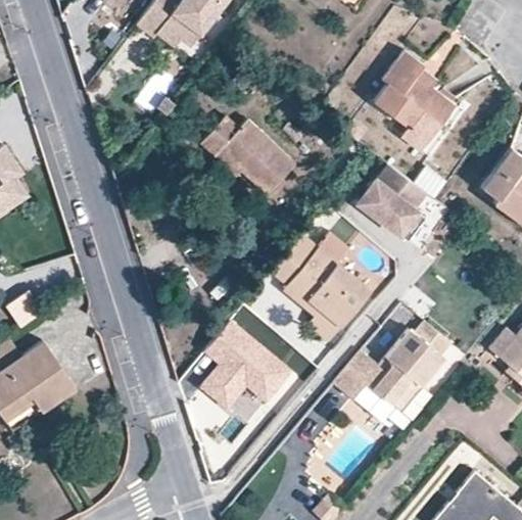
[(190,45),(224,0),(154,0),(137,24),(152,36),(156,32),(174,46),(180,38),(190,45)]
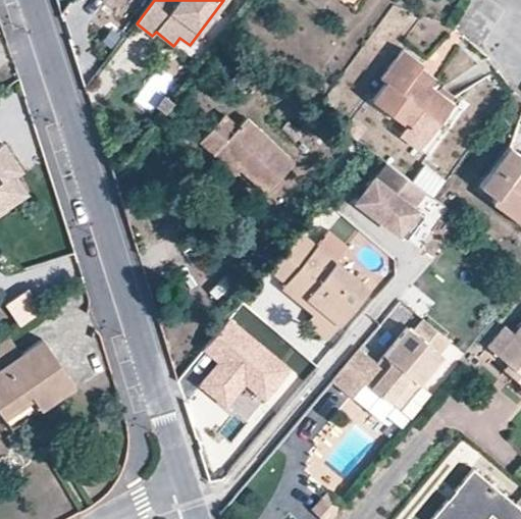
[(131,58),(146,42),(136,33),(120,49),(131,58)]
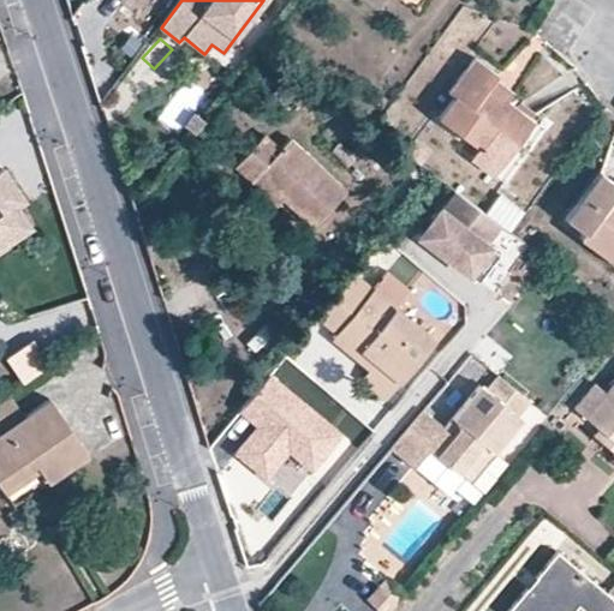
[(496,77),(475,60),(448,95),(454,101),(439,121),(480,151),(471,162),(495,179),(535,126),(507,105),(513,96),(494,83),(496,77)]
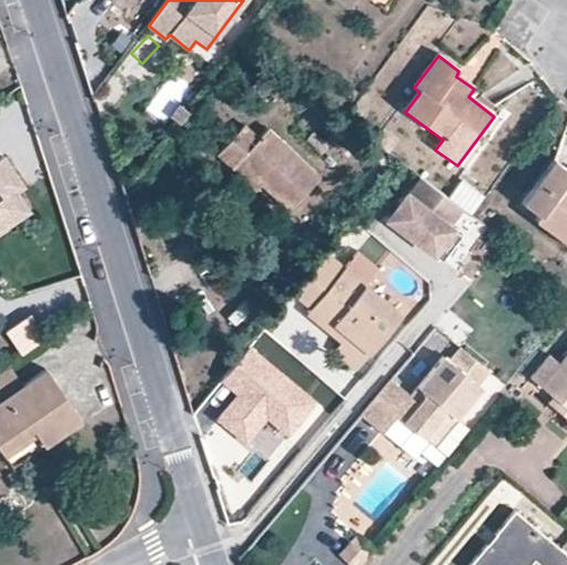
[(170,74),(149,113),(173,127),(194,88),(170,74)]
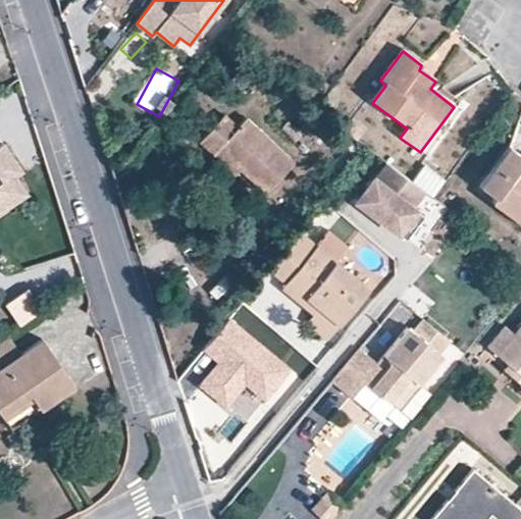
[(242,93),(253,79),(242,70),(230,84),(242,93)]
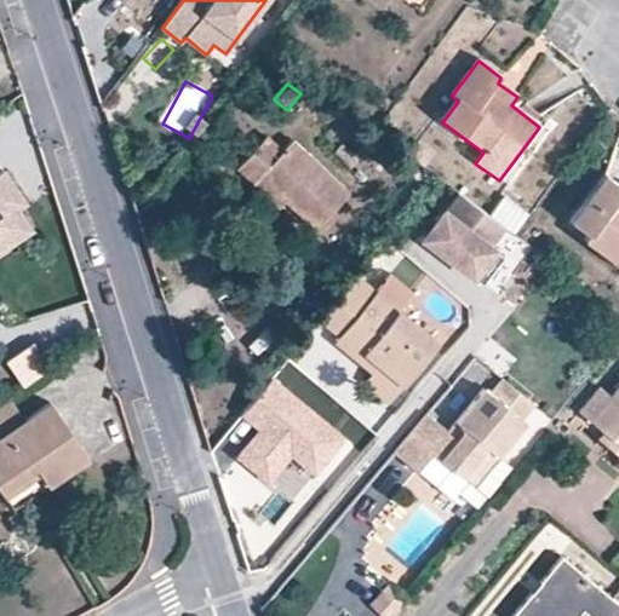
[(238,170),(253,186),(259,179),(287,203),(316,232),(349,195),(292,143),(282,154),(268,139),(238,170)]
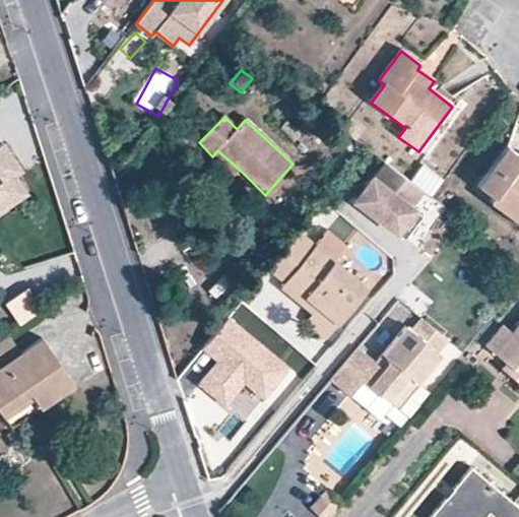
[(301,138),(286,123),(280,129),(295,143),(301,138)]
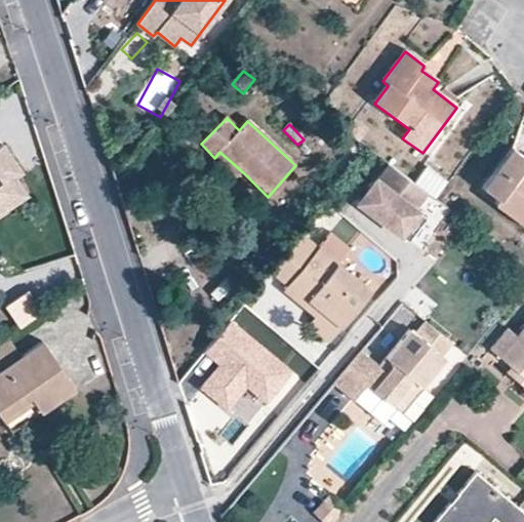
[(336,153),(344,146),(327,131),(321,138),(336,153)]
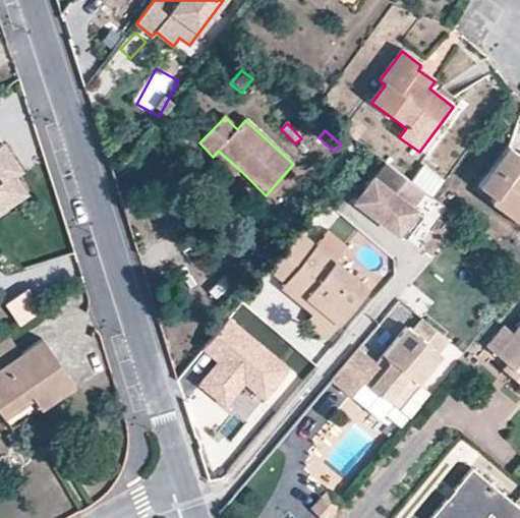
[(19,173),(1,146),(0,145),(0,194),(8,207),(24,195),(12,177),(19,173)]
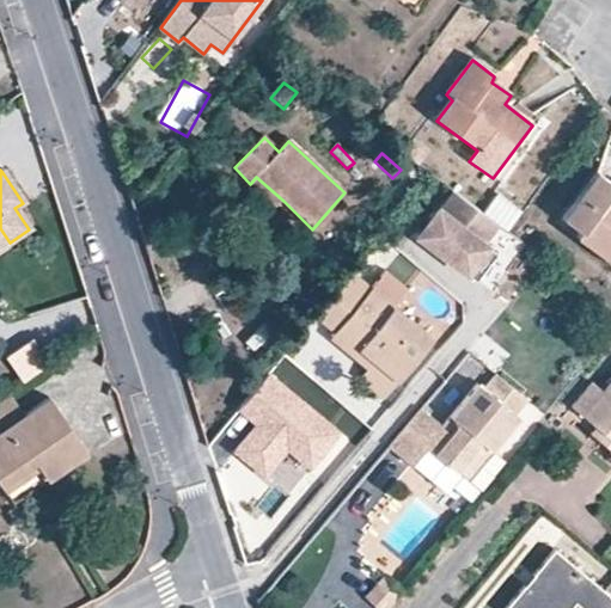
[(256,177),(250,184),(276,209),(283,201),(256,177)]
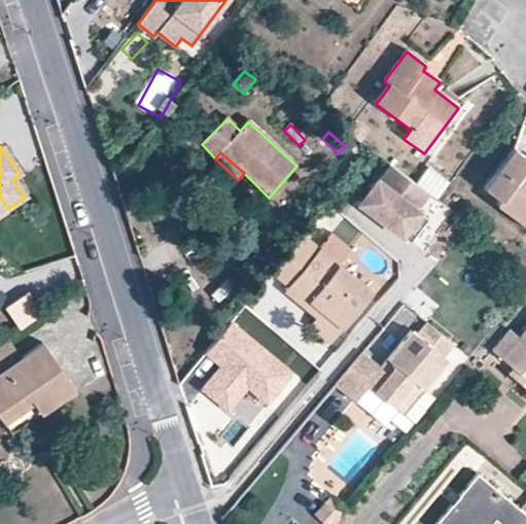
[(525,159),(516,152),(486,189),(501,201),(499,205),(525,224),(525,159)]
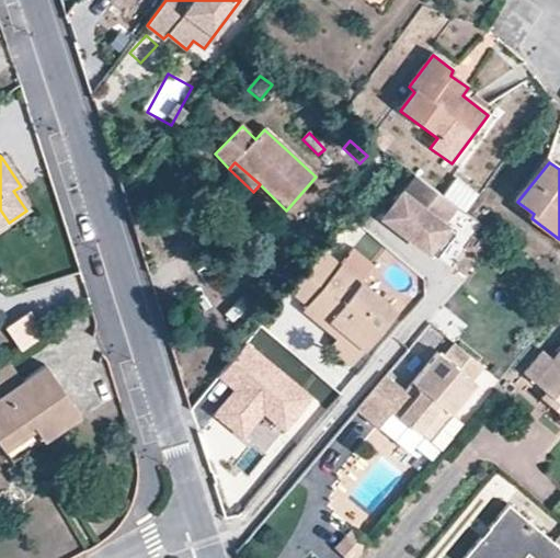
[(444,227),(457,209),(446,202),(415,178),(384,219),(437,260),(456,236),(444,227)]
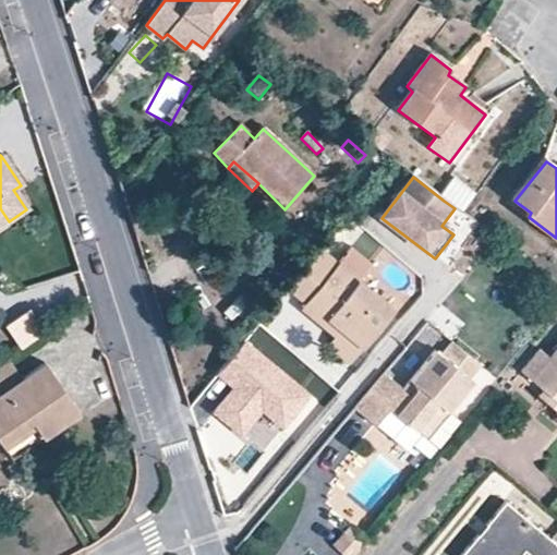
[(463,215),(476,197),(457,182),(444,201),(455,208),(463,215)]
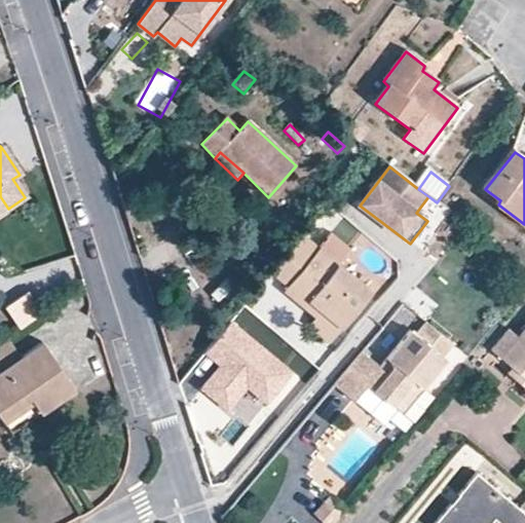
[(302,237),(273,272),(289,286),(285,292),(315,318),(310,326),(331,344),(371,296),(343,272),(324,256),(302,237)]
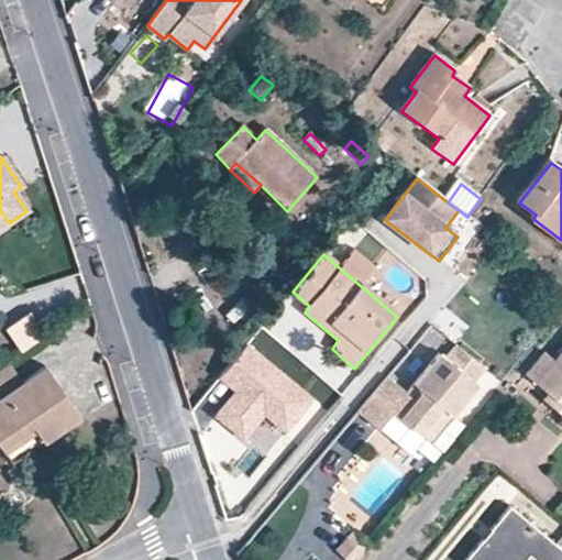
[(383,273),(361,255),(346,274),(367,292),(383,273)]
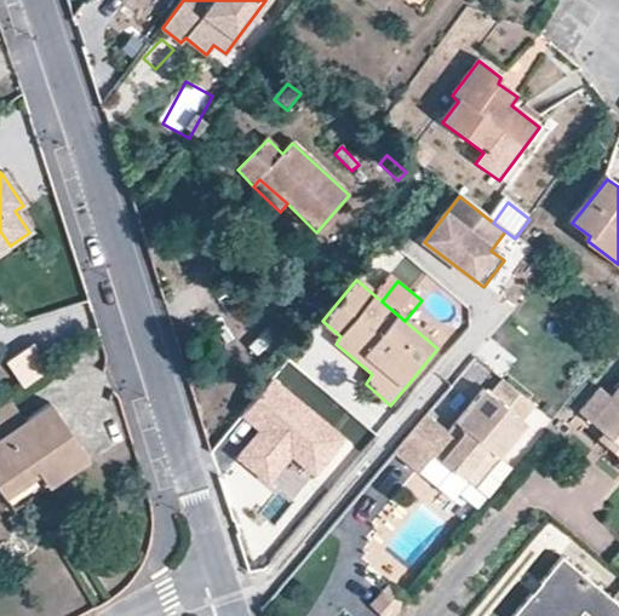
[(343,441),(271,380),(251,404),(271,421),(256,438),(261,443),(252,453),(242,465),(253,473),(248,479),(267,494),(280,478),(297,491),(319,466),(321,467),(343,441)]
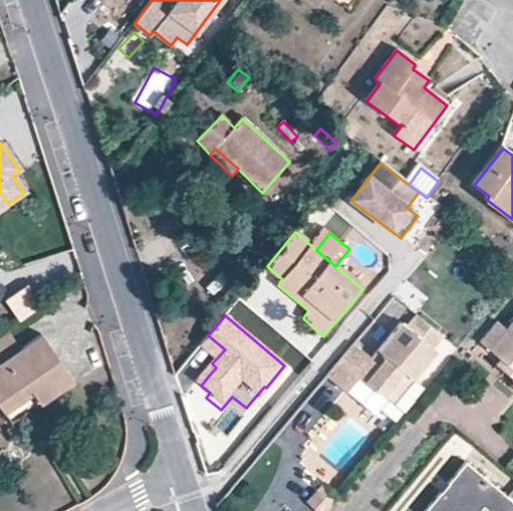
[(354,346),(326,378),(345,394),(358,377),(373,390),(405,415),(425,391),(414,380),(435,353),(432,350),(443,338),(417,316),(407,328),(402,325),(372,360),(354,346)]
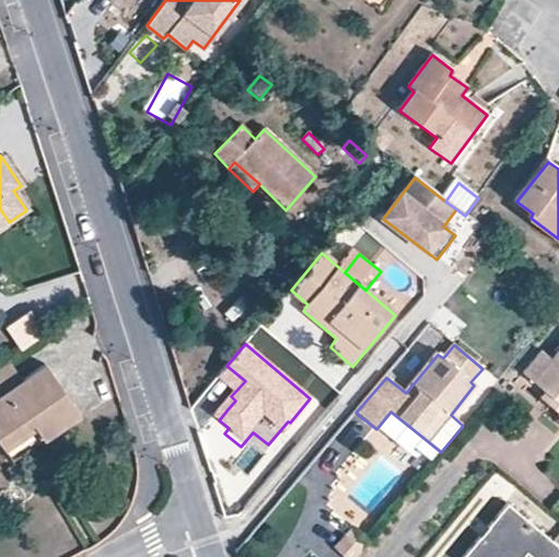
[(558,354),(552,361),(534,383),(544,392),(552,401),(549,405),(558,413),(558,354)]
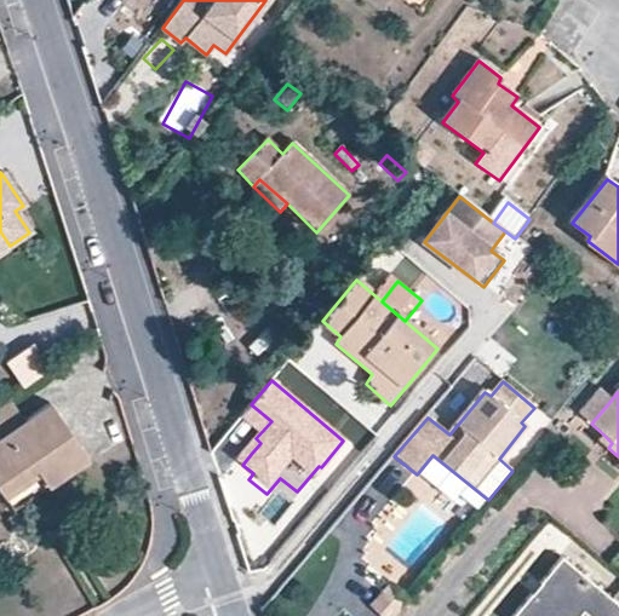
[(591,424),(612,399),(607,396),(586,420),(591,424)]
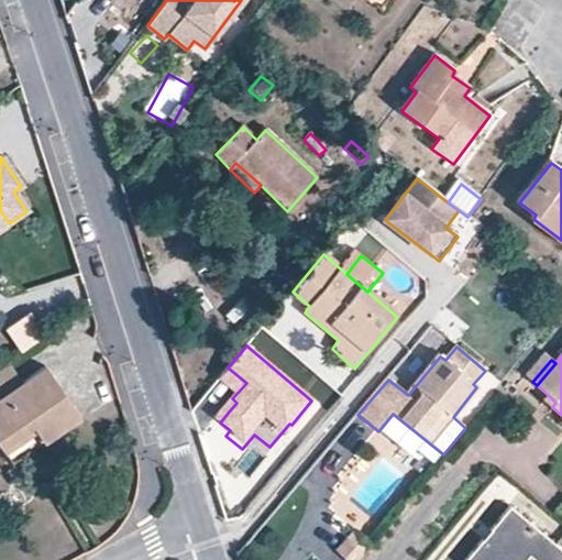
[(0,398),(22,383),(9,364),(0,370),(0,398)]
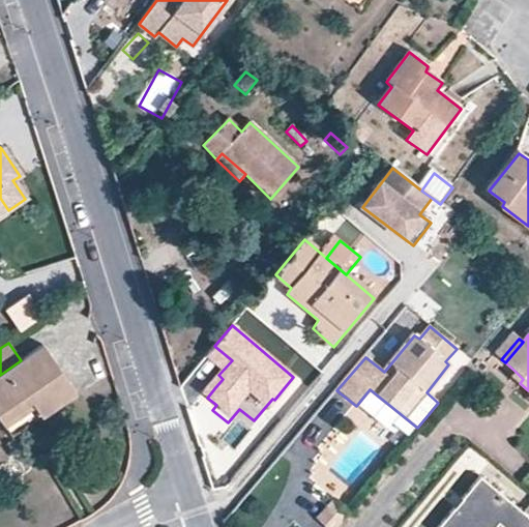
[(43,346),(21,360),(0,375),(0,420),(5,429),(34,408),(41,417),(76,393),(43,346)]
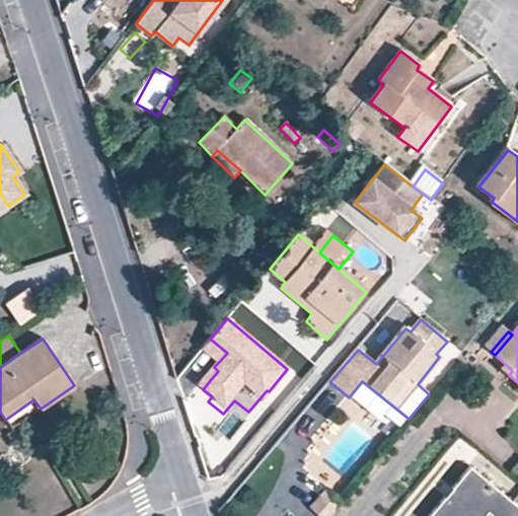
[(501,368),(509,375),(512,371),(504,363),(501,368)]
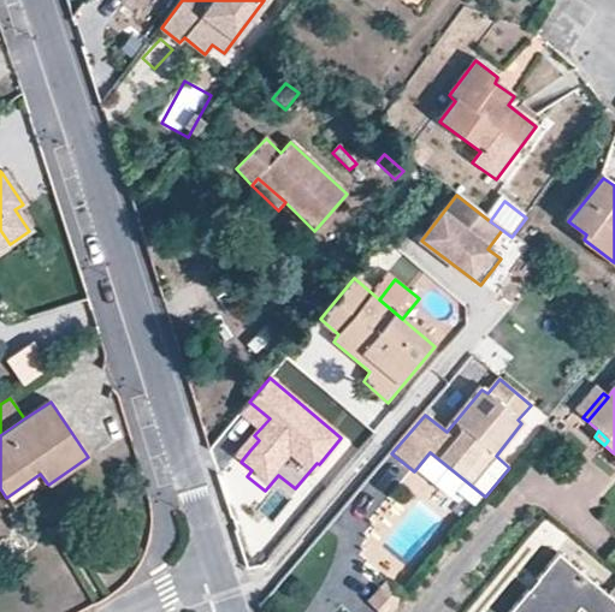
[(250,450),(259,440),(254,435),(246,446),(250,450)]
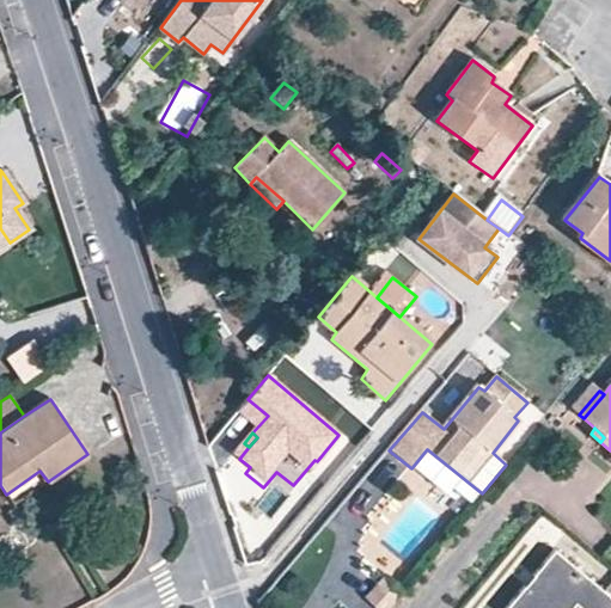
[(427,449),(411,468),(429,484),(445,464),(427,449)]
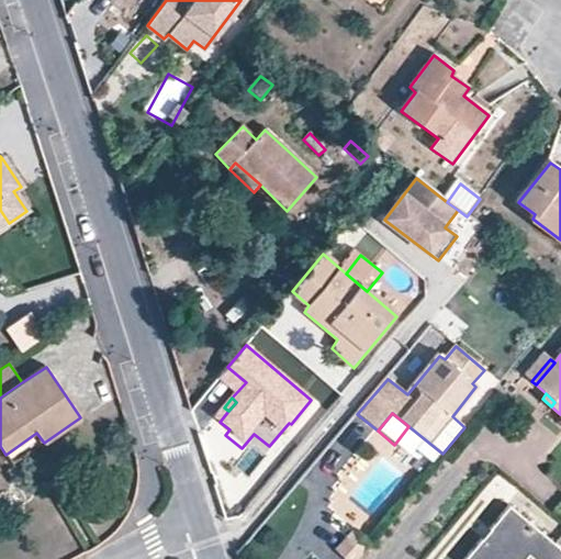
[(13,465),(44,443),(36,433),(6,455),(13,465)]
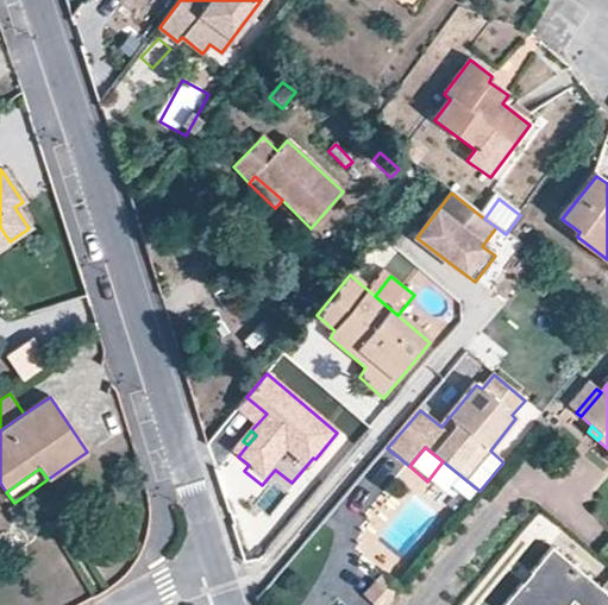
[(292,483),(275,470),(262,485),(280,500),(294,485),(292,483)]
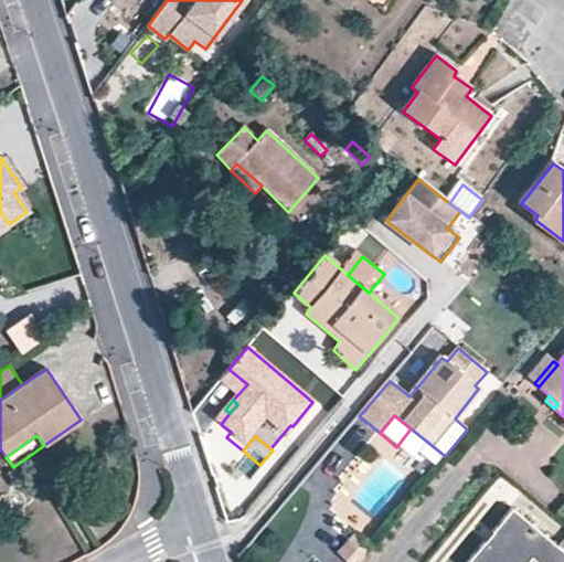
[(563,542),(559,549),(512,510),(467,561),(529,561),(531,560),(533,561),(563,561),(563,542)]
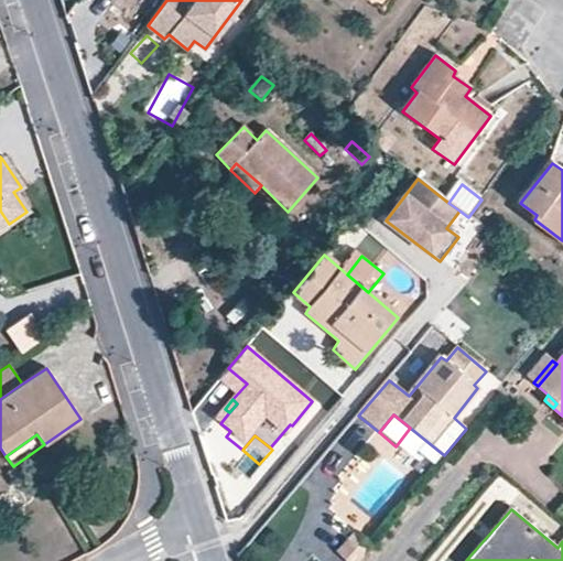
[(336,552),(344,560),(358,560),(371,546),(355,532),(336,552)]
